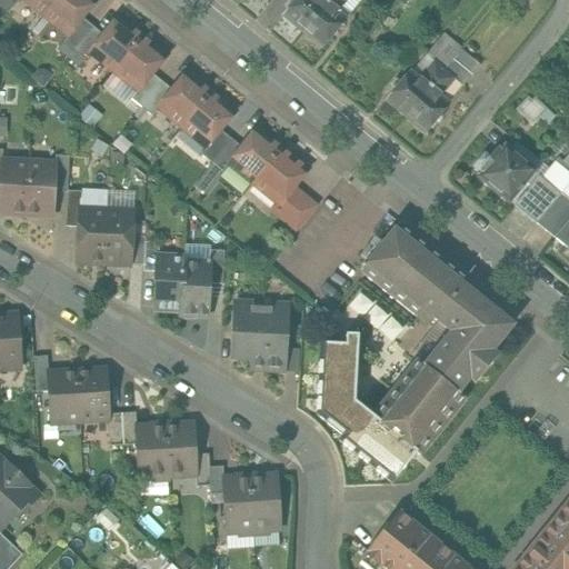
[(0,0),(0,7),(9,13),(19,0),(0,0)]
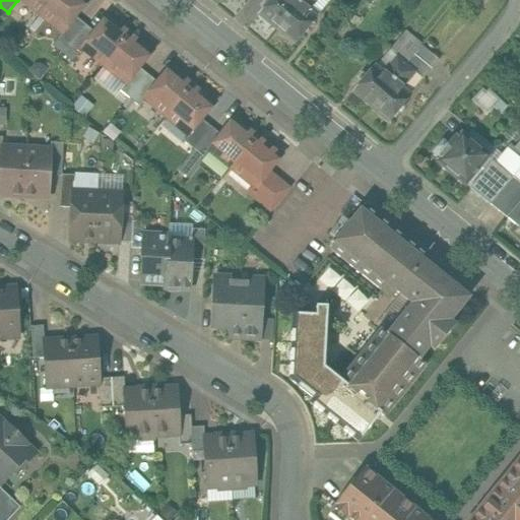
[(53,0),(22,0),(42,14),(53,0)]
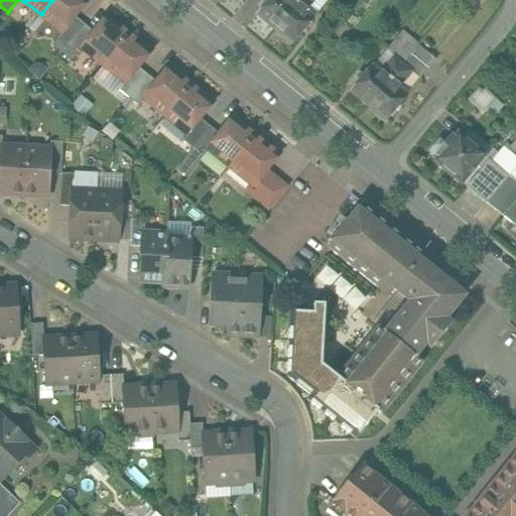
[(89,1),(87,0),(52,0),(41,14),(62,32),(63,32),(76,17),(89,1)]
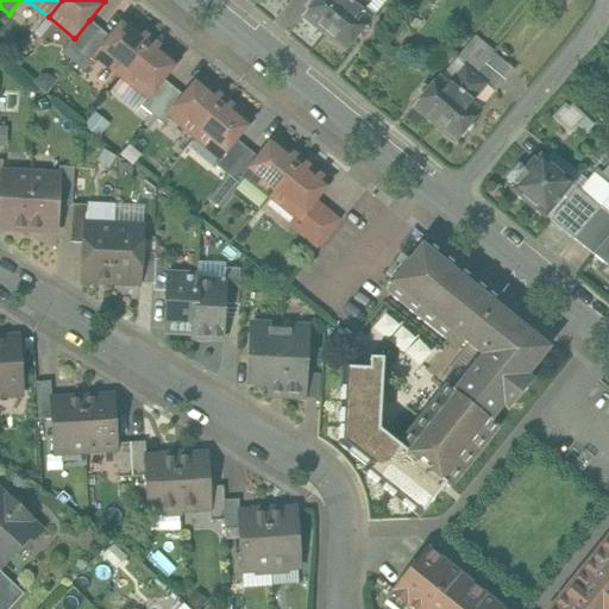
[(316,0),(312,7),(312,8),(305,17),(325,33),(352,0),(316,0)]
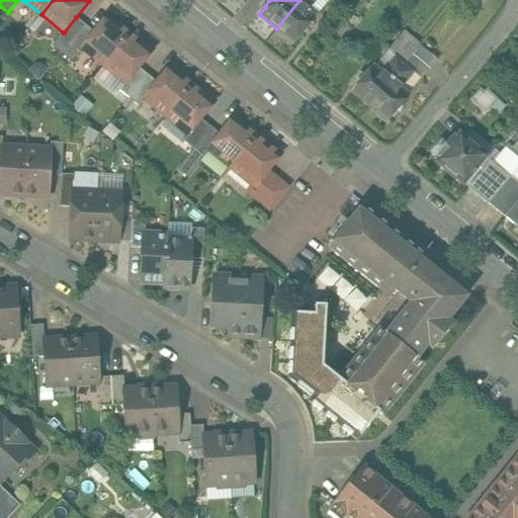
[(299,0),(276,28),(293,42),(299,35),(300,35),(309,26),(308,25),(314,18),(307,12),(316,0),(299,0)]
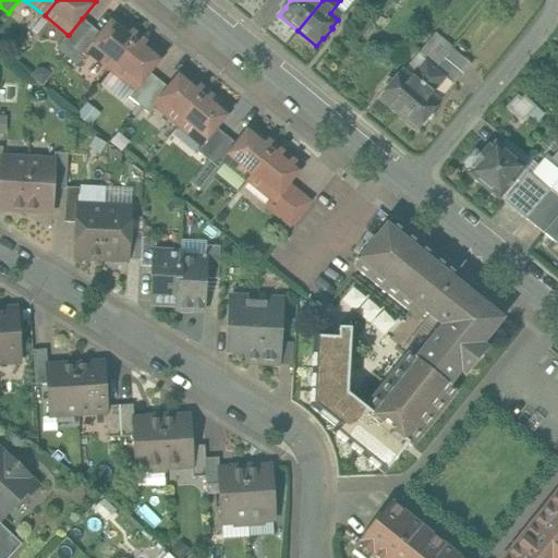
[(102,35),(89,51),(89,52),(112,71),(140,36),(116,17),(102,35)]
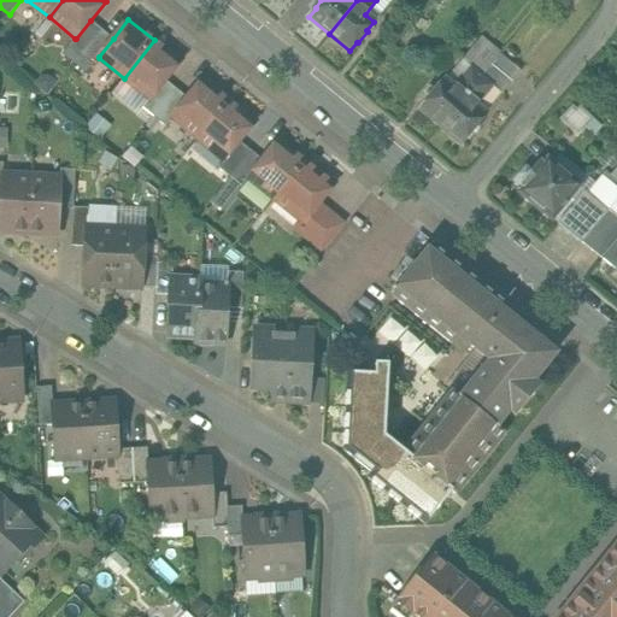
[(90,21),(76,39),(75,39),(69,47),(81,56),(101,29),(90,21)]
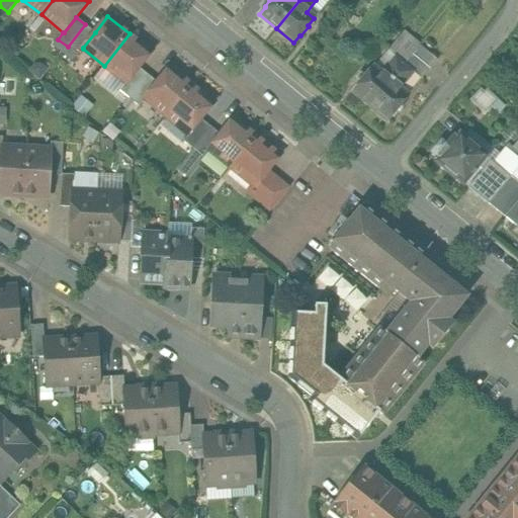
[(85,24),(68,47),(78,55),(83,49),(83,48),(95,32),(85,24)]
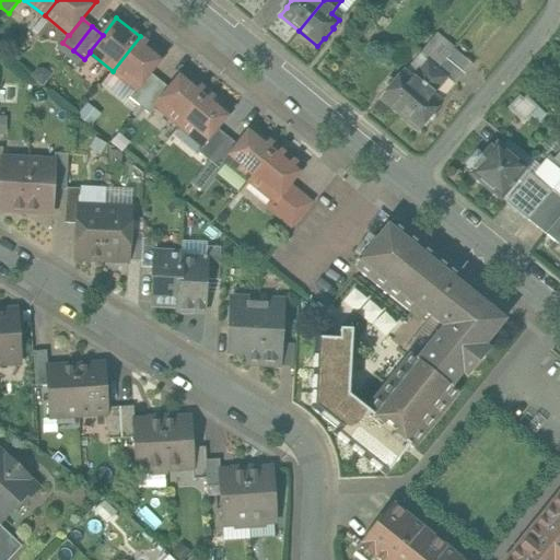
[(140,36),(113,71),(137,90),(151,73),(164,56),(140,36)]
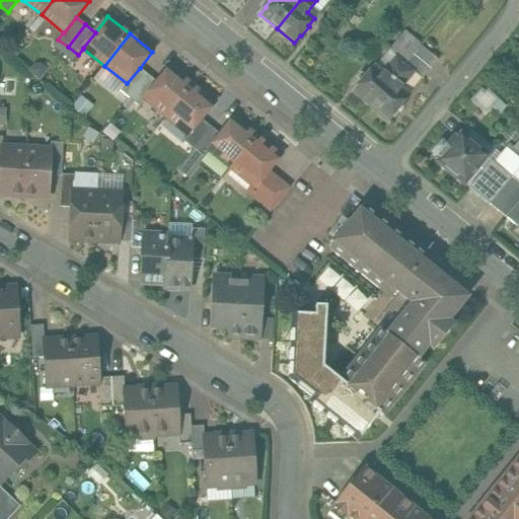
[(438,60),(421,46),(414,55),(431,69),(438,60)]
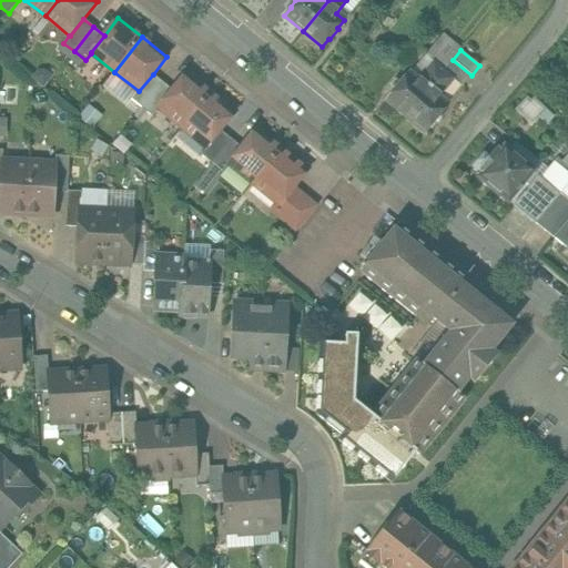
[(472,75),(453,60),(444,70),(454,79),(463,85),(472,75)]
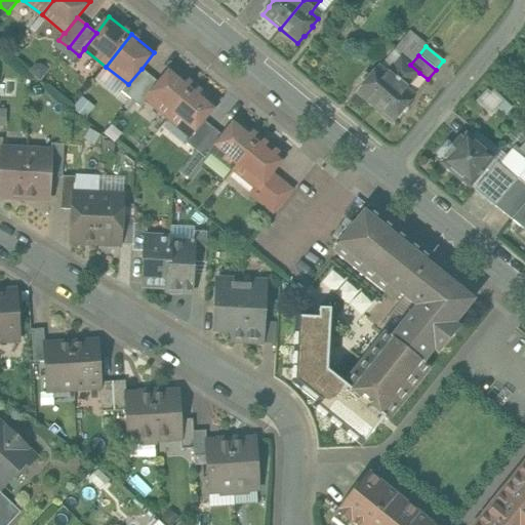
[(400,57),(388,72),(398,80),(410,65),(400,57)]
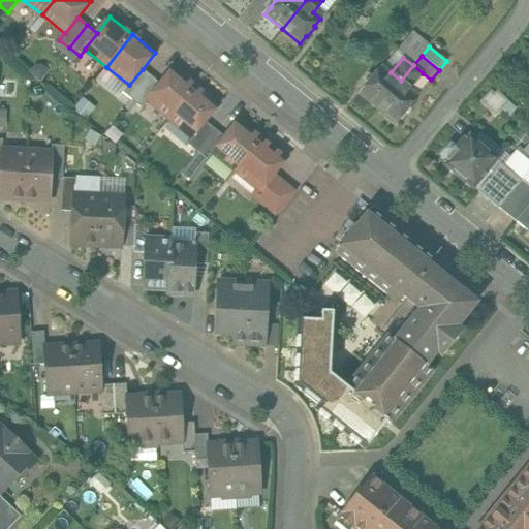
[(401,81),(377,109),(395,123),(402,115),(403,116),(410,105),(409,105),(416,97),(408,91),(423,73),(413,65),(401,81)]
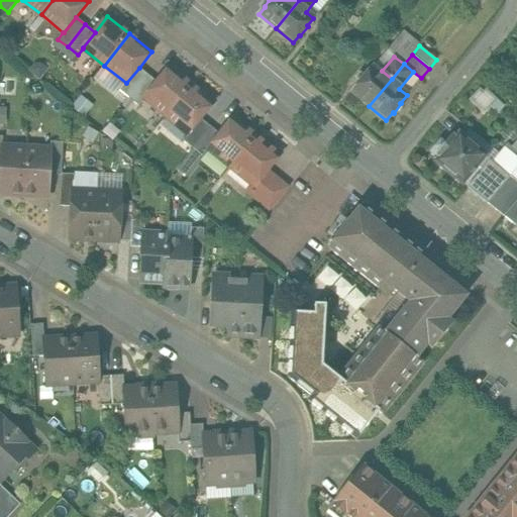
[(192,85),(171,67),(158,82),(144,98),(167,116),(192,85)]
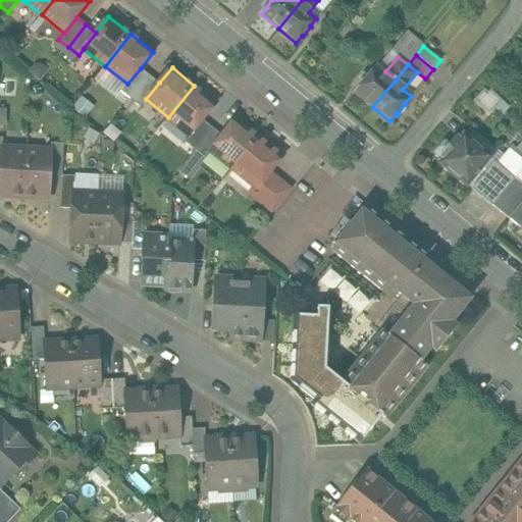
[(376,67),(369,75),(368,74),(361,84),(362,85),(355,93),(372,107),(396,80),(385,71),(384,73),(376,67)]
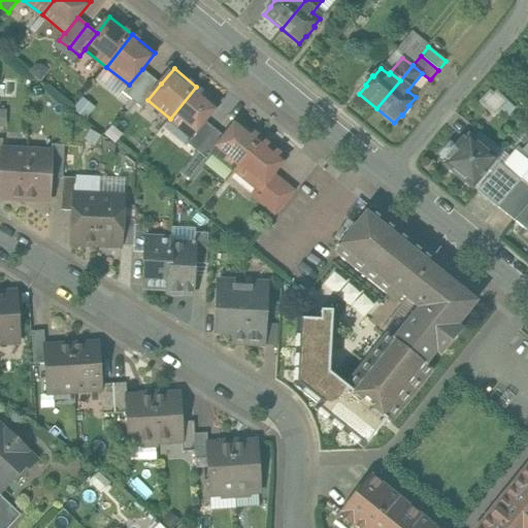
[(129,85),(122,93),(132,100),(152,76),(142,69),(129,85)]
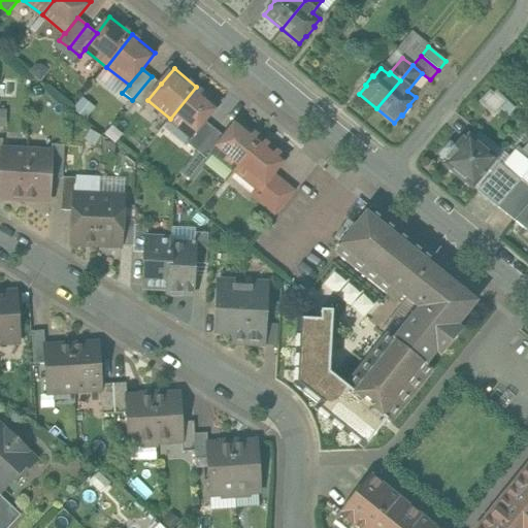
[(152,76),(132,100),(141,108),(147,100),(161,84),(152,76)]
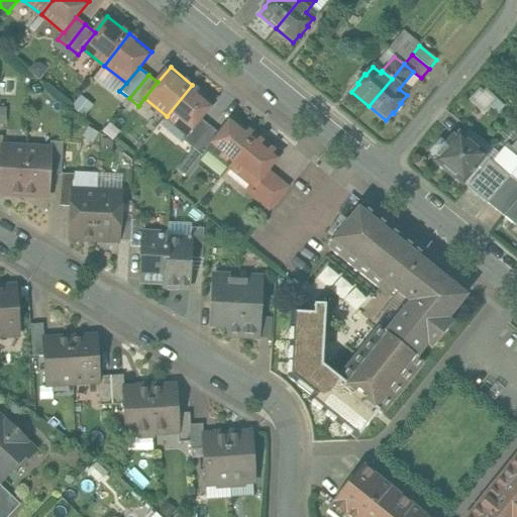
[(214,103),(192,85),(167,116),(188,134),(201,119),(214,103)]
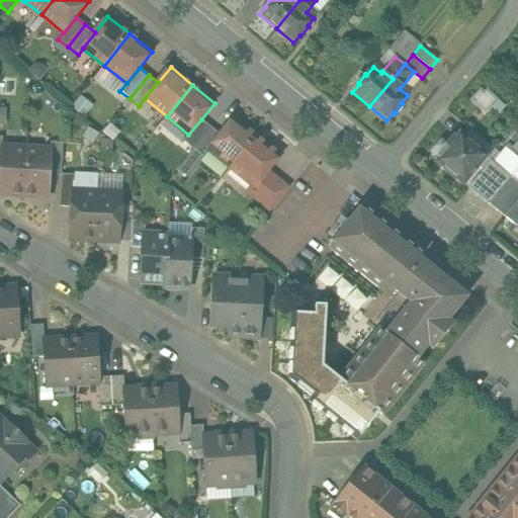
[(484,86),(471,99),(493,118),(505,105),(484,86)]
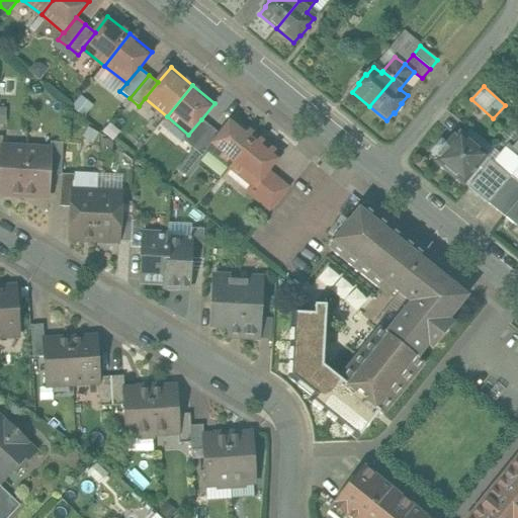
[(256,136),(234,117),(221,135),(208,150),(231,167),(256,136)]
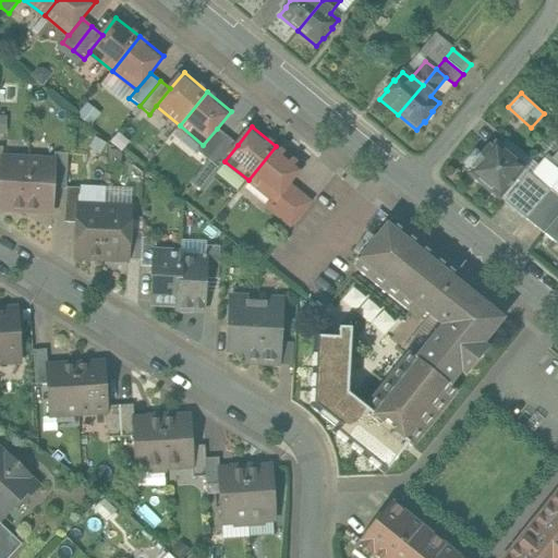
[(217,129),(203,145),(197,152),(208,160),(227,137),(217,129)]
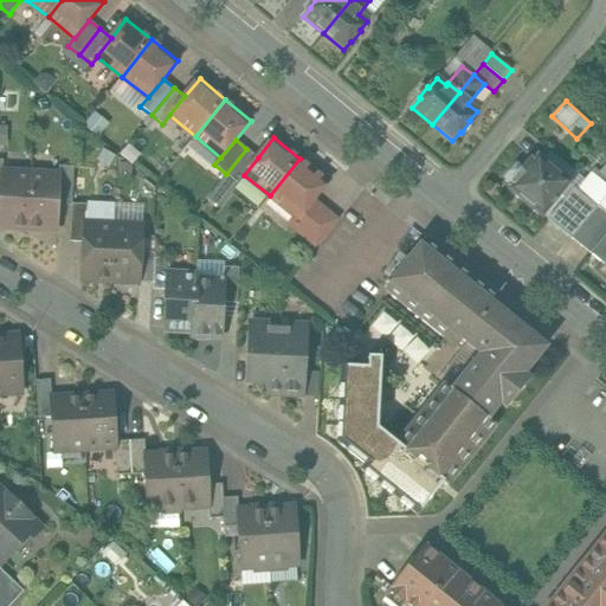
[(246,149),(226,174),(238,184),(244,175),(258,158),(246,149)]
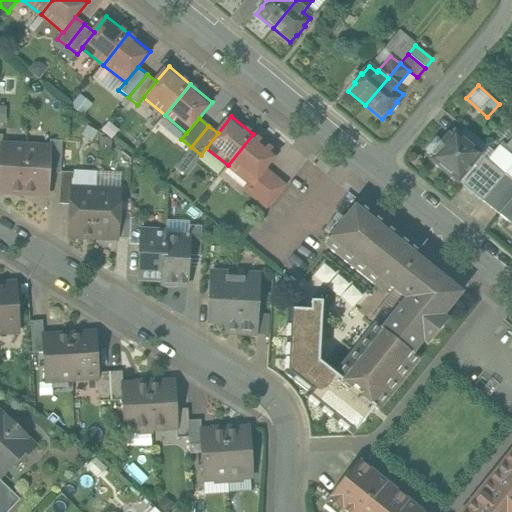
[(481,155),(455,133),(452,137),(448,134),(431,154),(435,157),(432,160),(459,182),(481,155)]
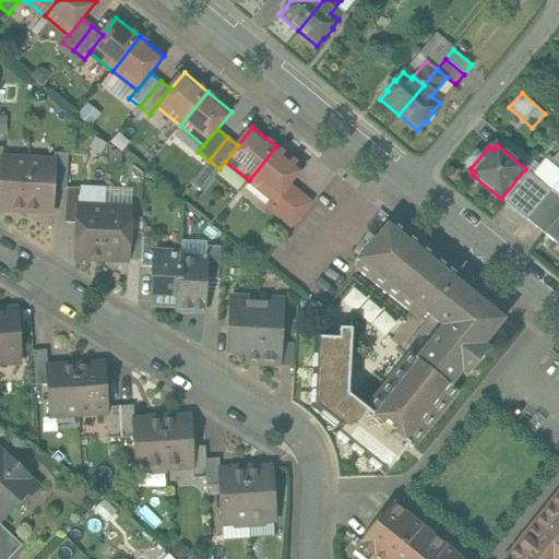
[(276,146),(249,180),(274,200),(275,201),(288,185),(302,167),(276,146)]
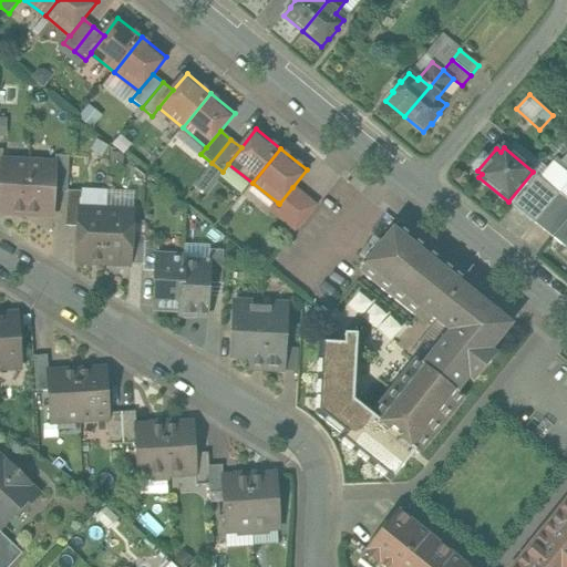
[(70,156),(55,156),(55,165),(54,192),(68,193),(68,191),(70,156)]
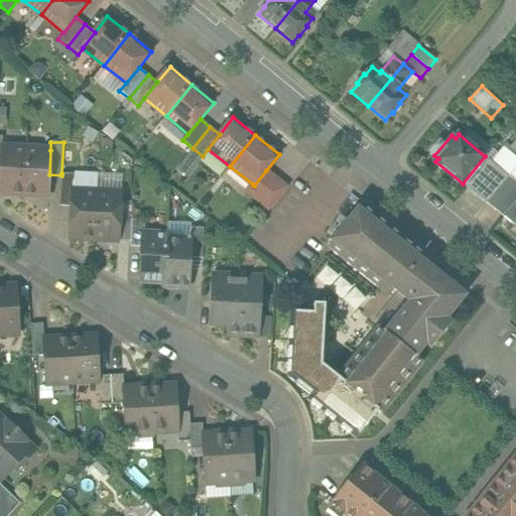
[(0,194),(23,196),(26,149),(2,147),(1,165),(0,181),(0,194)]
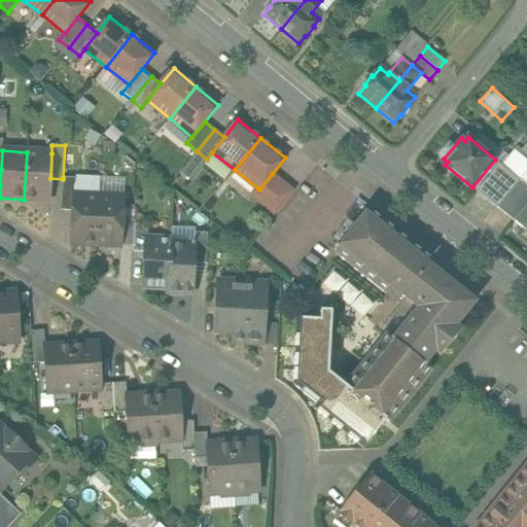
[(51,153),(27,152),(24,200),(49,201),(50,178),(51,153)]
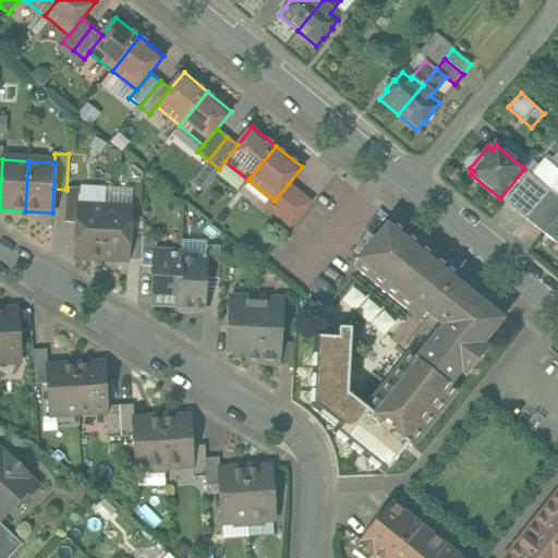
[(557,179),(548,170),(537,181),(548,190),(557,179)]
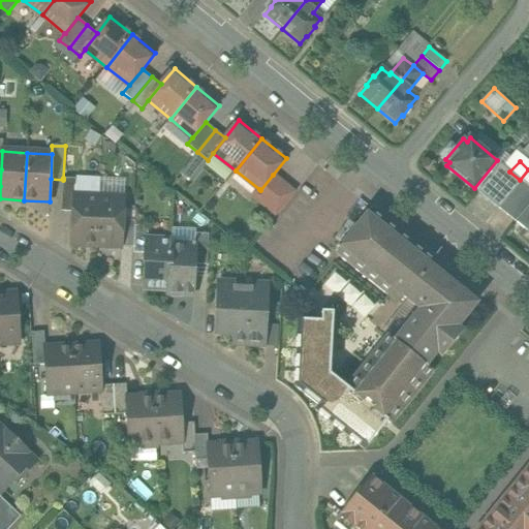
[(509,172),(501,164),(478,192),(499,209),(499,208),(515,189),(521,181),(520,180),(509,172)]
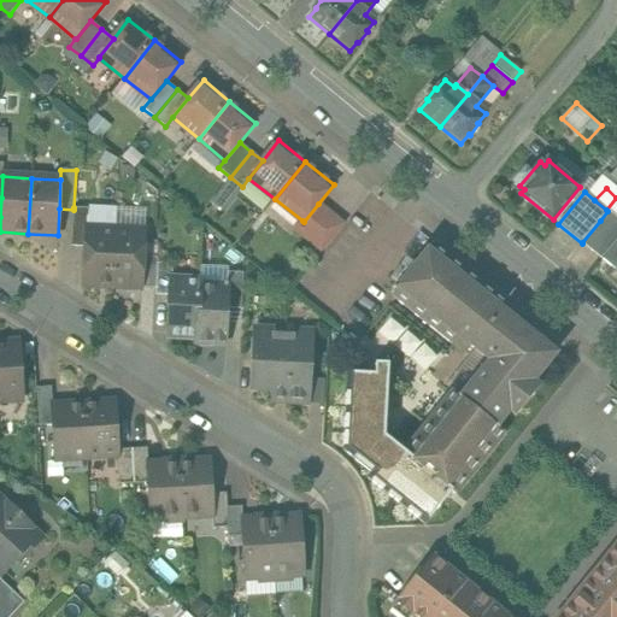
[(318,204),(304,222),(303,221),(295,229),(323,251),(344,225),(318,204)]
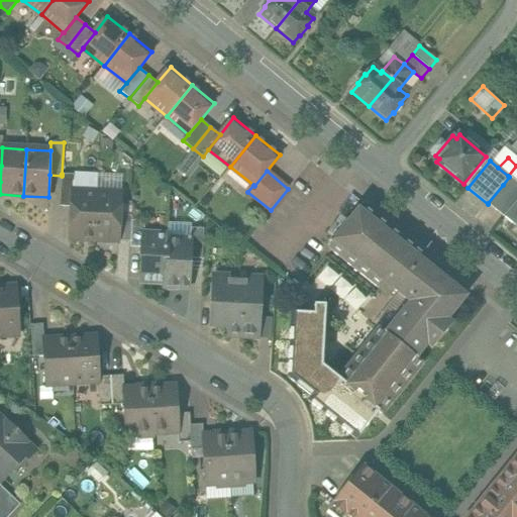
[(75,175),(62,174),(62,176),(60,206),(72,207),(73,192),(74,192),(75,175)]
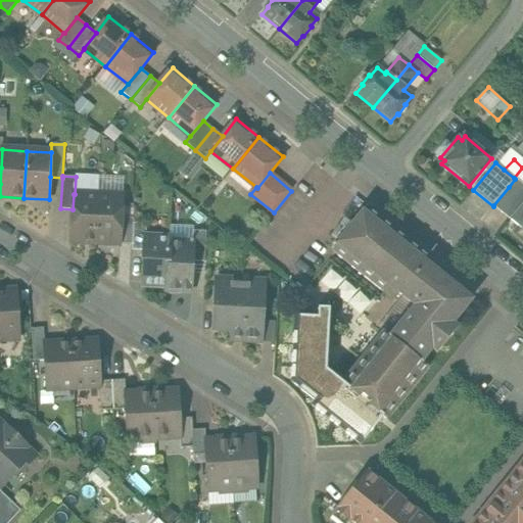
[(522,185),(515,179),(509,187),(517,192),(522,185)]
